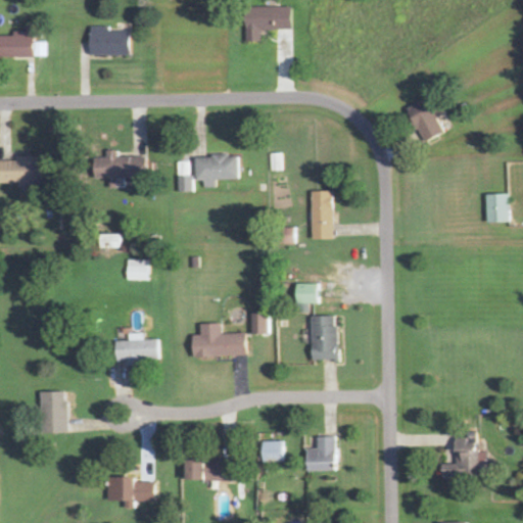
[(291,31),(291,8),(245,8),(245,43),(262,43),(262,31),(291,31)]
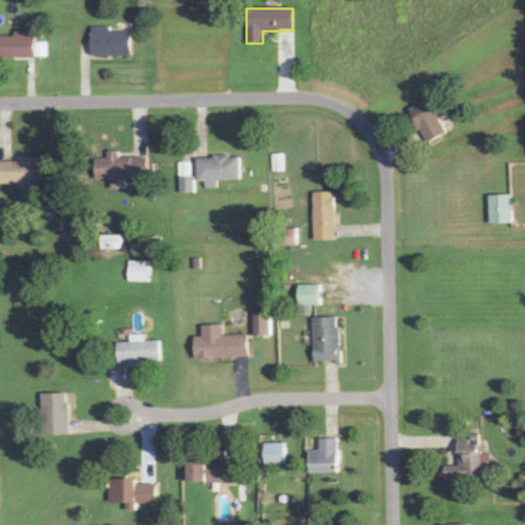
[(115,32),(115,28),(97,27),(97,56),(138,57),(138,32),(115,32)]
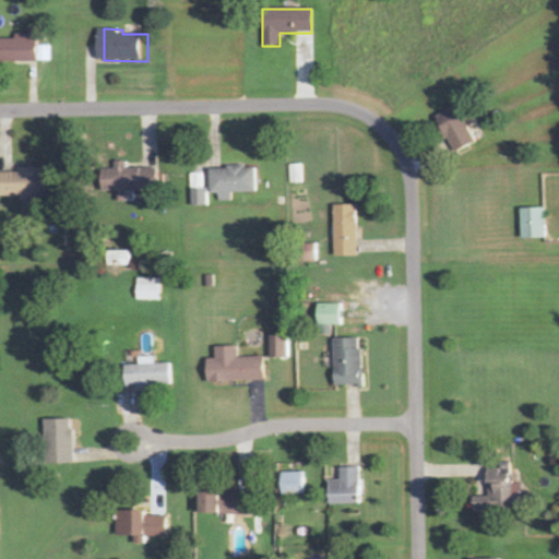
[(0,38),(0,61),(50,60),(50,46),(43,47),(42,34),(20,35),(20,38),(0,38)]
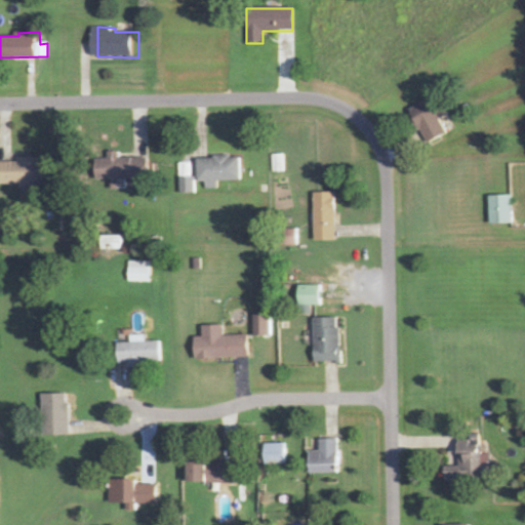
[(446,133),(438,119),(446,115),(440,104),(433,108),(429,99),(406,111),(425,145),(446,133)]
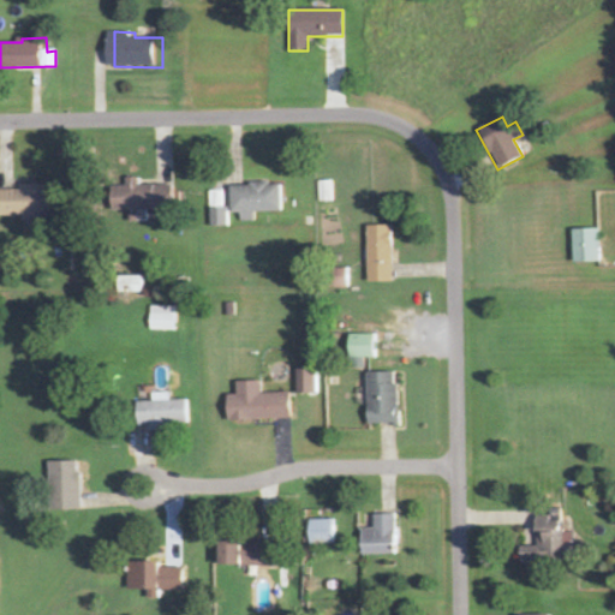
[(320,202),(333,201),(333,180),(318,181),(320,202)]
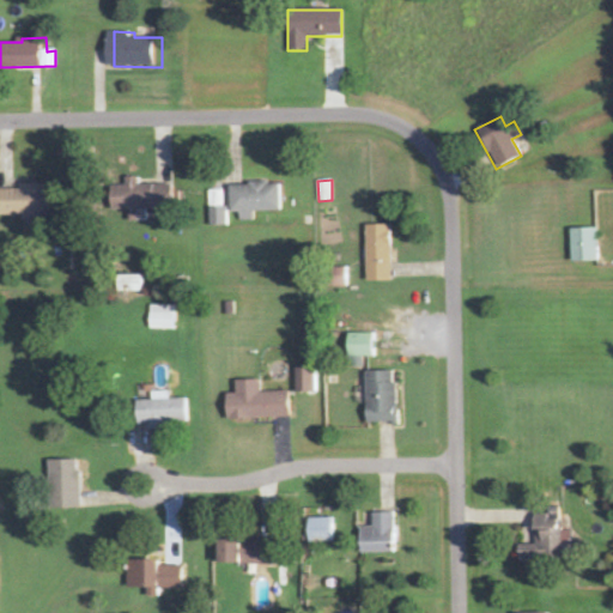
[(28,216),(28,220),(60,219),(59,184),(24,186),(24,188),(2,189),(2,217),(28,216)]
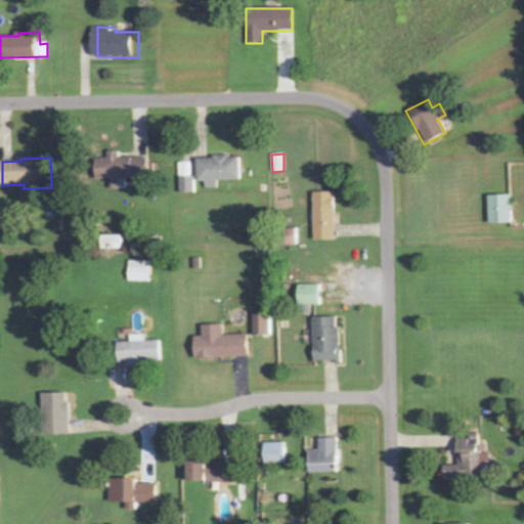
[(313,241),(335,241),(334,192),(311,192),(313,241)]
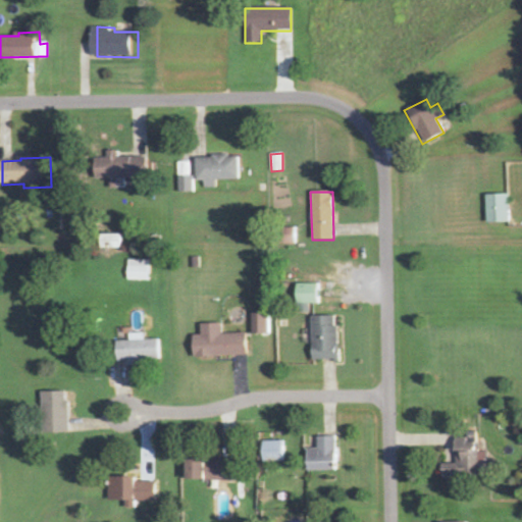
[(486,223),(509,222),(508,195),(485,196),(486,223)]
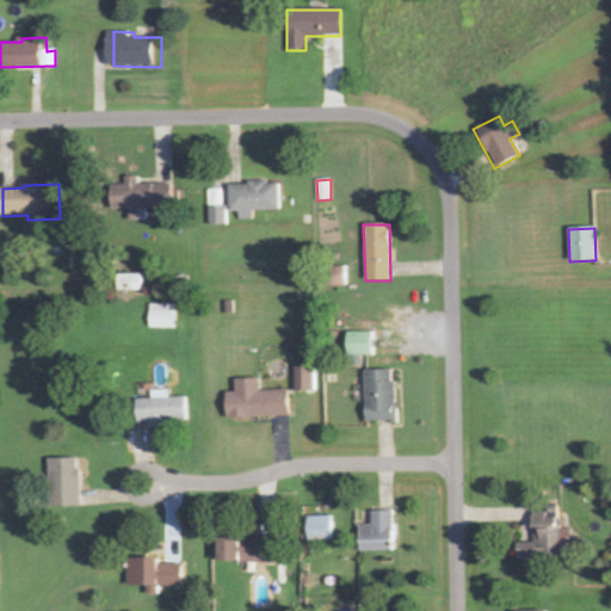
[(327,287),(345,285),(344,267),(327,269),(327,287)]
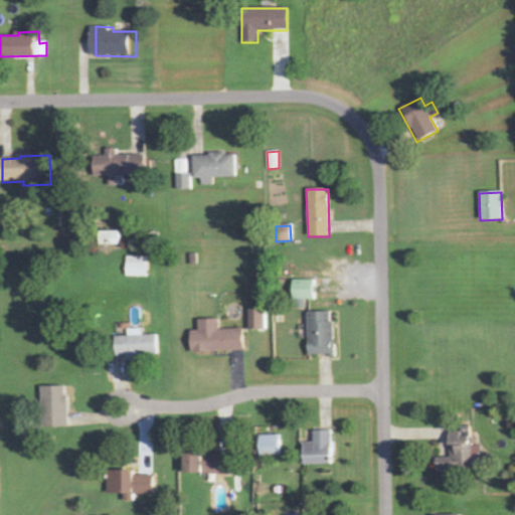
[(149,256),(127,255),(126,276),(148,277),(149,256)]
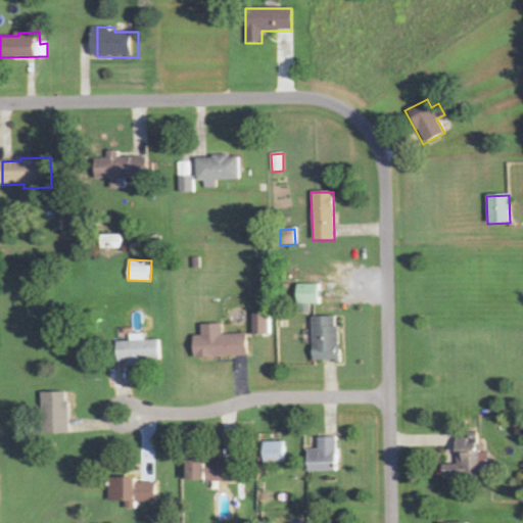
[(319,284),(295,284),(295,304),(319,304),(319,284)]
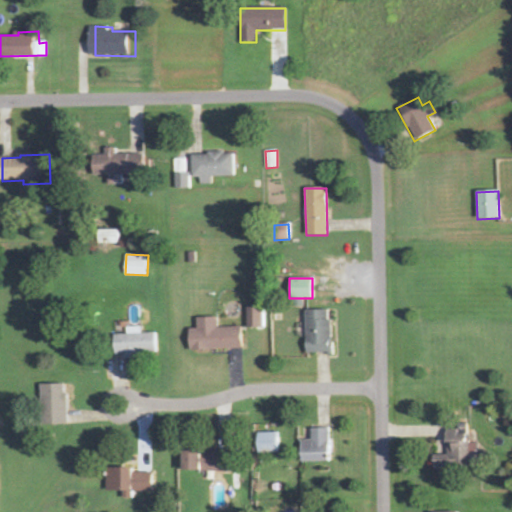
[(246,307),(247,327),(264,327),(264,306),(246,307)]
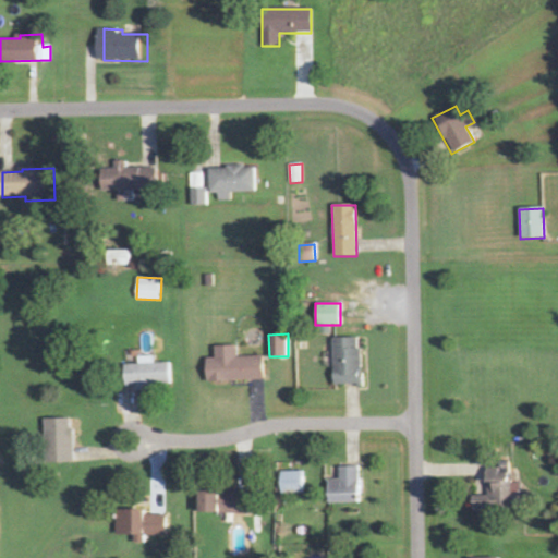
[(334,385),(361,385),(361,337),(334,337),(334,385)]
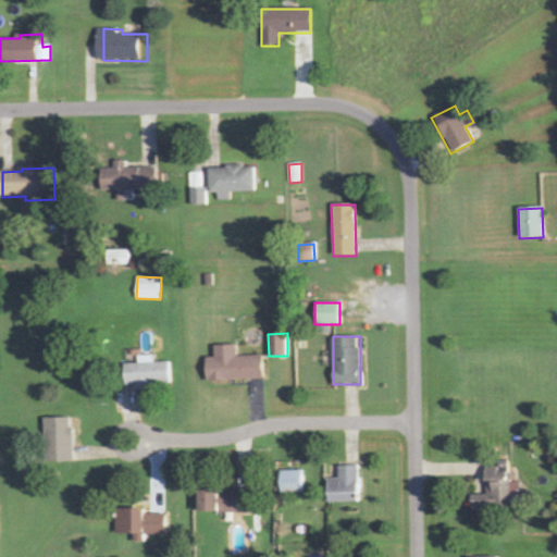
[(236,344),(213,345),(213,357),(206,358),(207,381),(263,379),(263,355),(237,356),(236,344)]
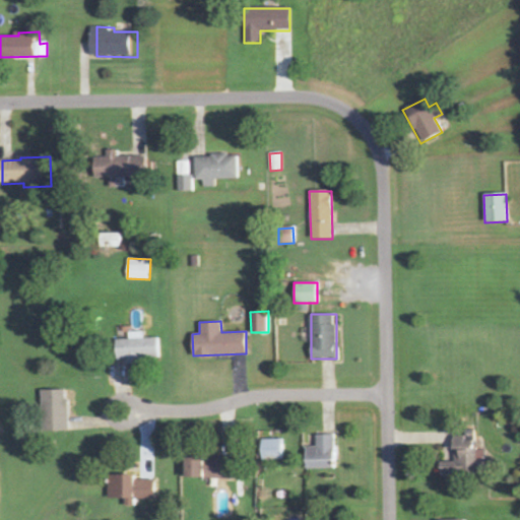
[(114,339),(115,360),(124,359),(124,362),(160,360),(159,337),(143,338),(142,331),(128,332),(128,338),(114,339)]
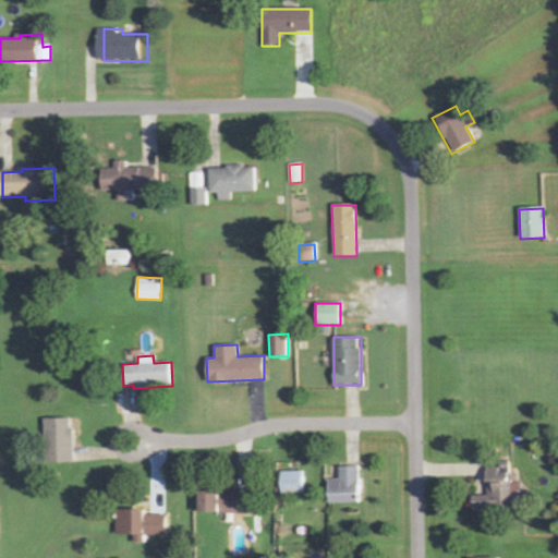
[(73,462),(72,417),(44,419),(45,462),(73,462)]
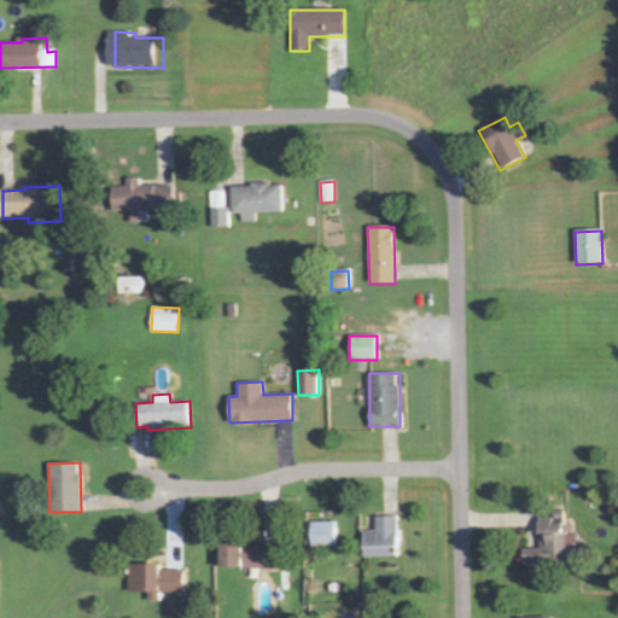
[(538,548),(522,549),(522,565),(575,563),(572,534),(565,534),(564,512),(537,513),(538,548)]
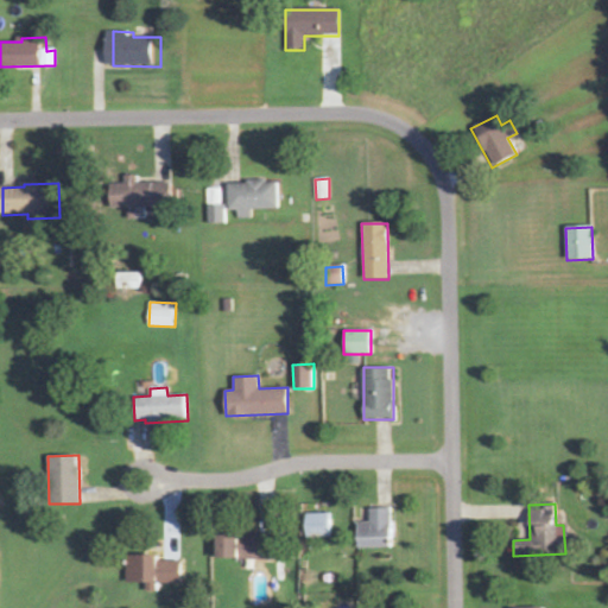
[(369,508),(369,523),(355,523),(356,549),(391,548),(390,507),(369,508)]
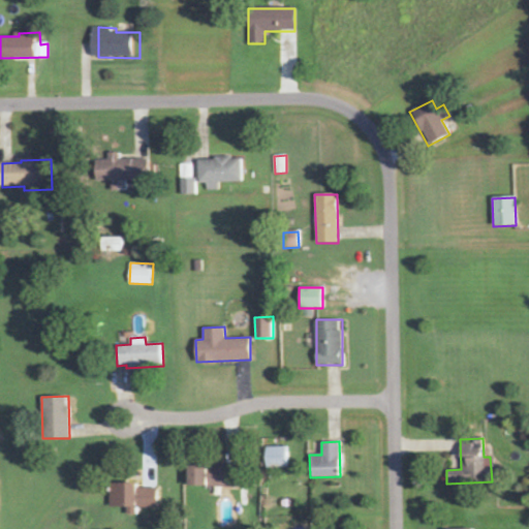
[(288,446),(265,447),(266,468),(288,467),(288,446)]
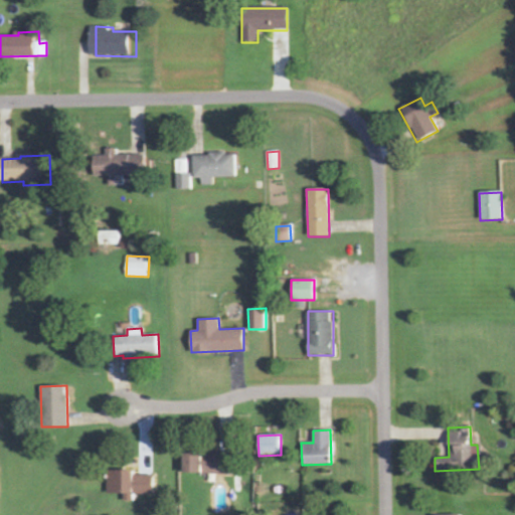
[(181,473),(227,474),(228,453),(211,453),(211,452),(182,452),(181,473)]
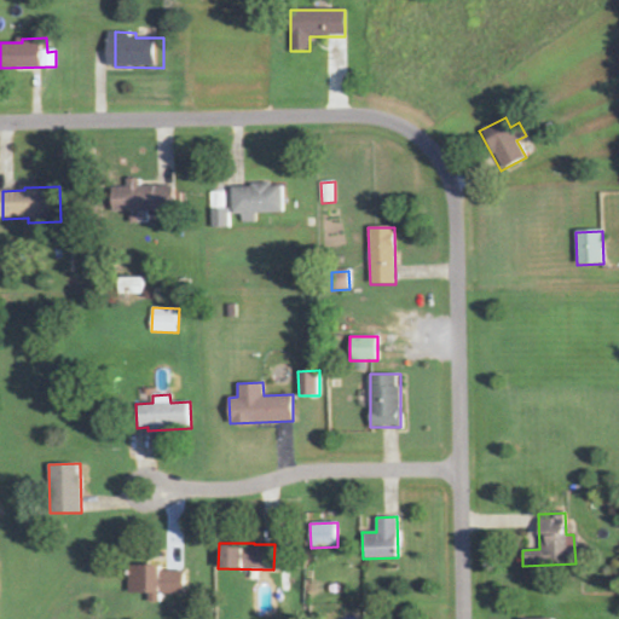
[(158,565),(129,563),(128,593),(148,593),(148,601),(158,601),(160,594),(183,595),(184,572),(158,571),(158,565)]
